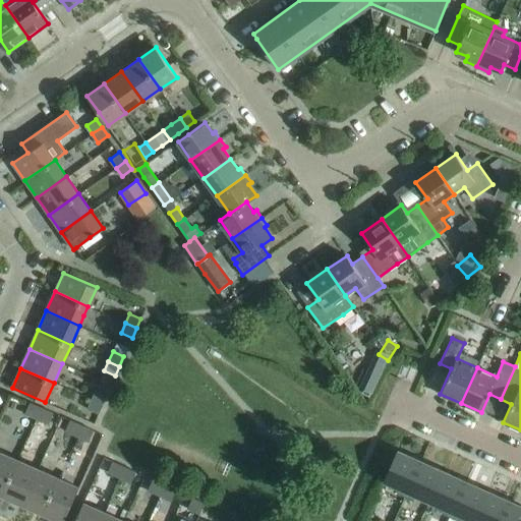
[(102,404),(107,395),(96,390),(92,400),(102,404)]
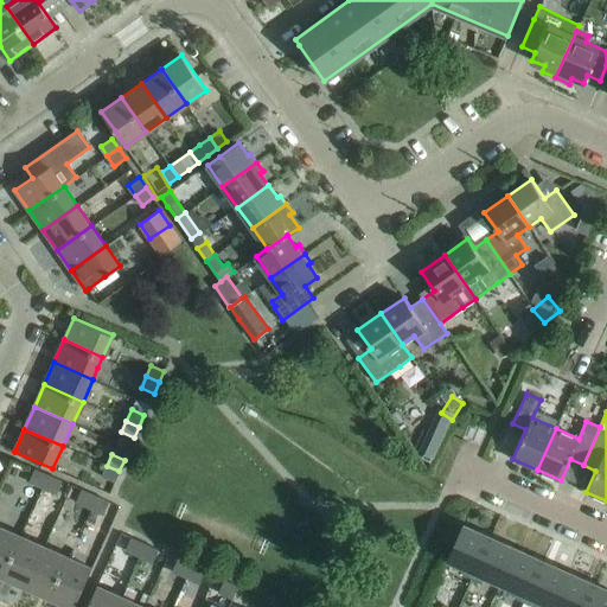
[(114,481),(119,471),(107,466),(102,477),(114,481)]
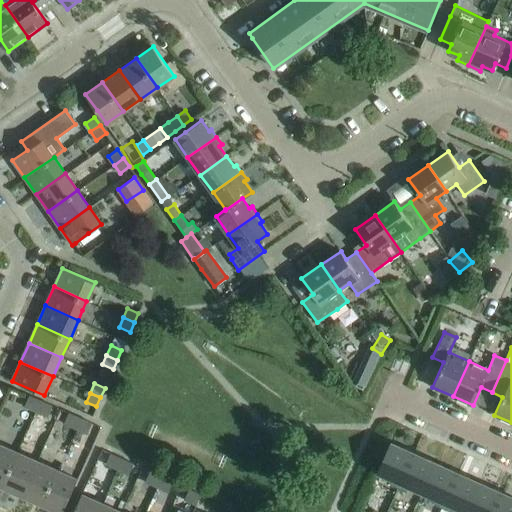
[(35,411),(40,400),(29,395),(24,406),(35,411)]
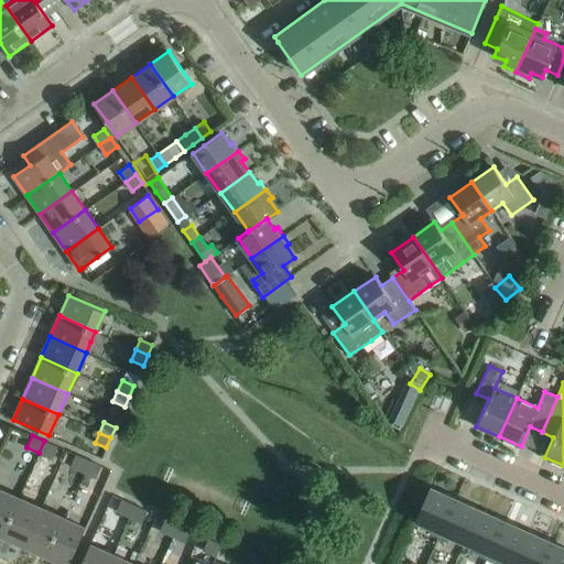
[(52,458),(57,446),(44,441),(39,453),(52,458)]
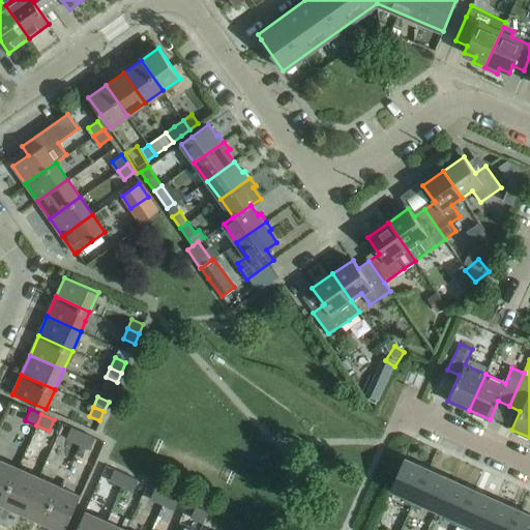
[(78,443),(83,432),(70,427),(65,438),(78,443)]
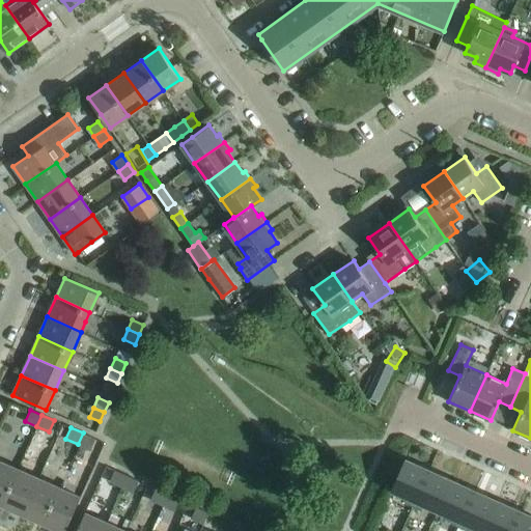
[(90,449),(94,438),(83,432),(78,444),(90,449)]
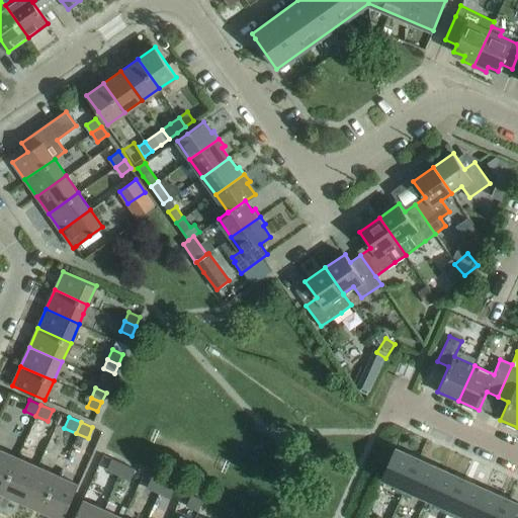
[(15,456),(0,448),(0,490),(2,492),(17,456),(16,455),(15,456)]
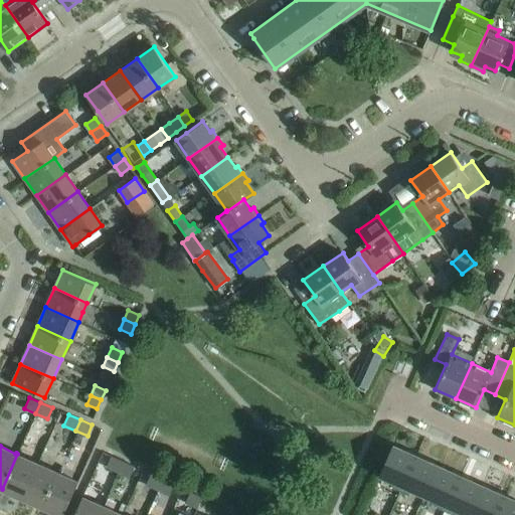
[(400,491),(415,456),(393,446),(380,475),(394,482),(392,487),(400,491)]
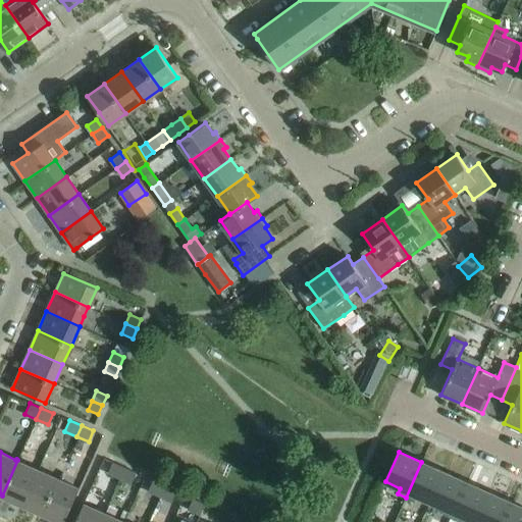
[(22,505),(38,469),(17,460),(2,496),(22,505)]
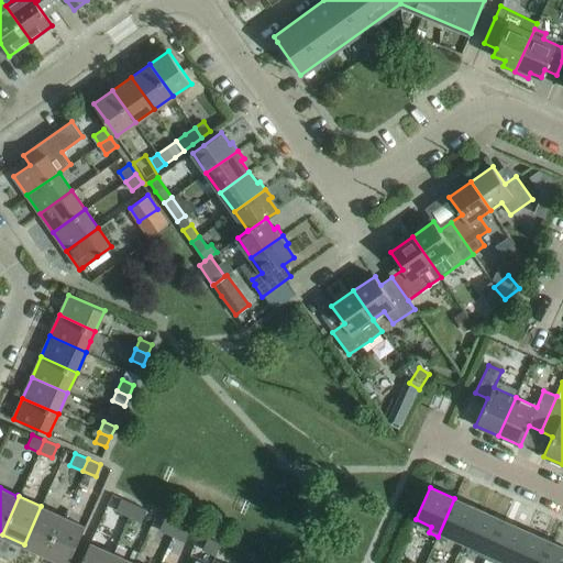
[(129,516),(133,504),(121,498),(116,510),(129,516)]
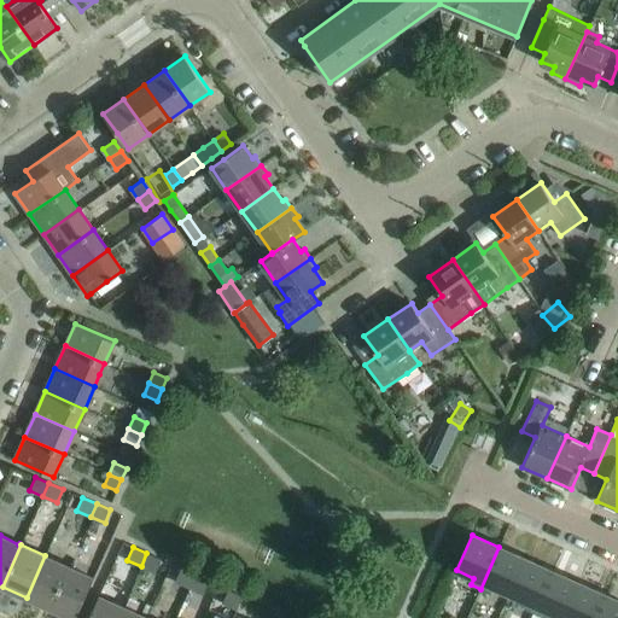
[(509,595),(526,558),(499,547),(481,589),(489,593),(491,587),(509,595)]
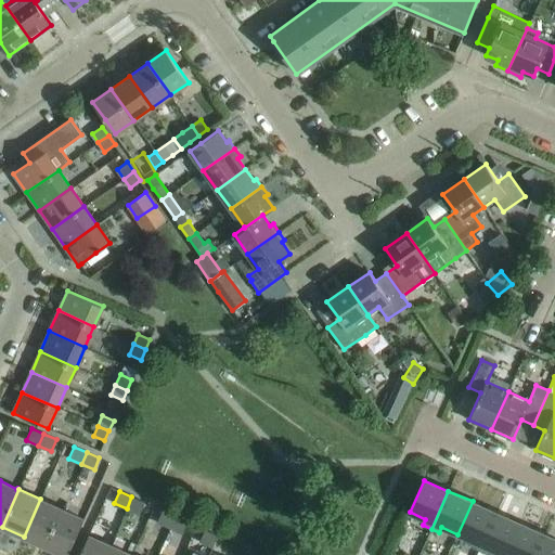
[(139,514),(144,502),(131,497),(127,508),(139,514)]
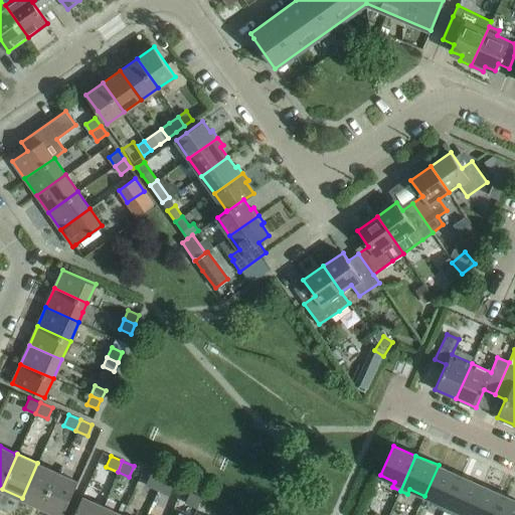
[(42,506),(57,472),(37,463),(22,498),(42,506)]
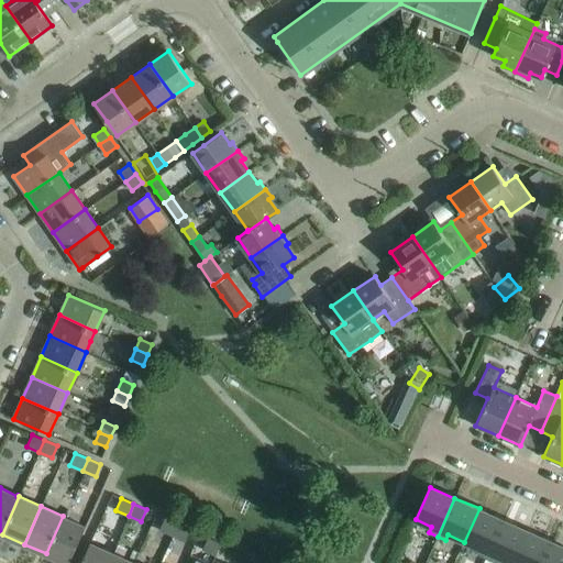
[(486,559),(504,520),(479,508),(464,542),(479,549),(477,554),(486,559)]
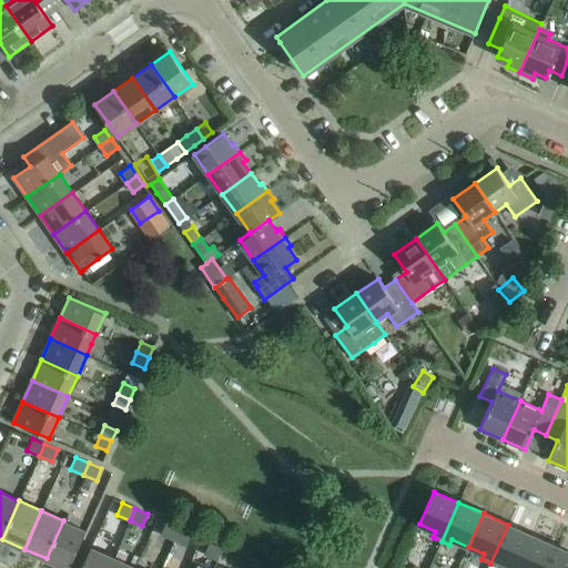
[(68,567),(69,567),(78,548),(87,530),(63,520),(47,558),(68,567)]
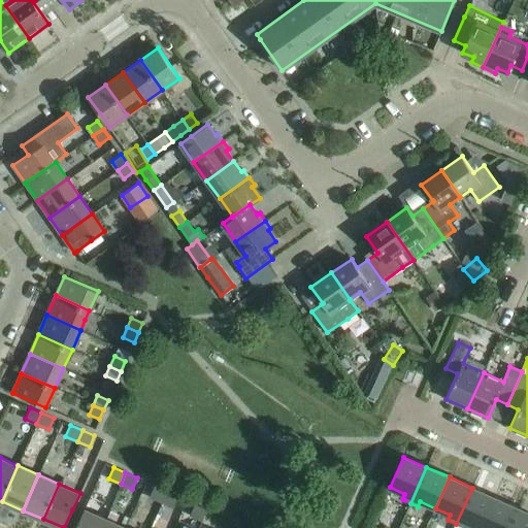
[(161,502),(166,491),(155,486),(150,497),(161,502)]
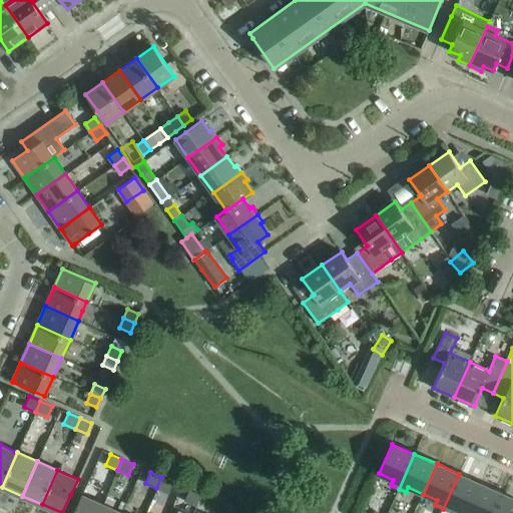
[(465,512),(467,512),(480,483),(459,474),(443,509),(451,512),(453,507),(465,512)]
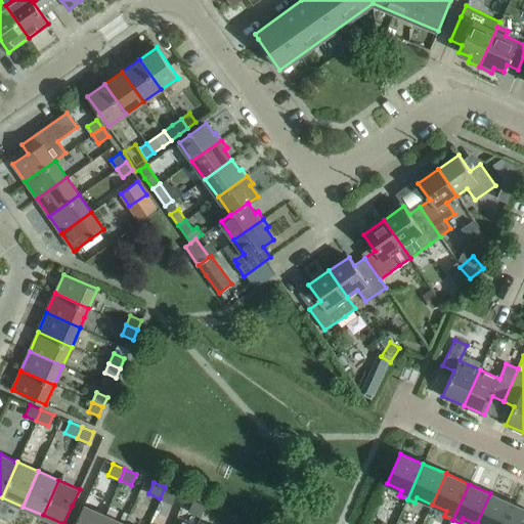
[(172,504),(177,492),(165,487),(160,498),(172,504)]
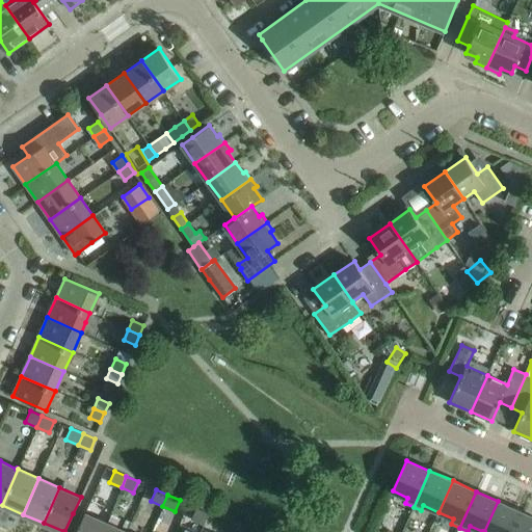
[(510,531),(521,511),(498,501),(484,531),(510,531)]
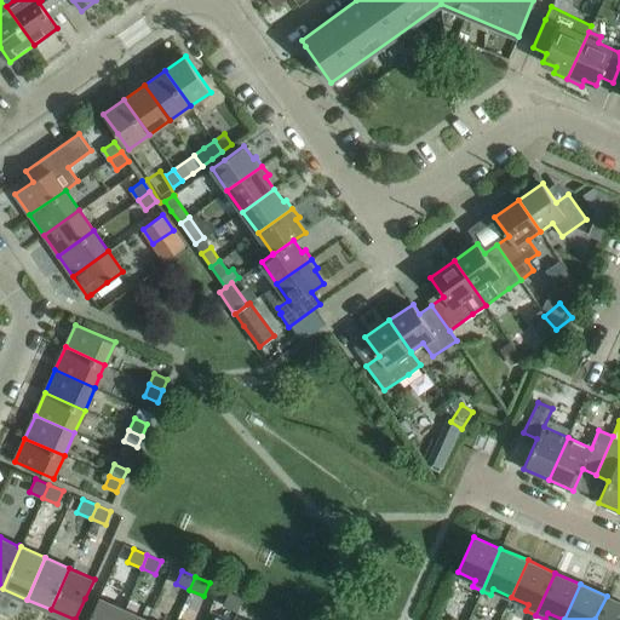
[(237,612),(244,598),(229,591),(223,604),(237,612)]
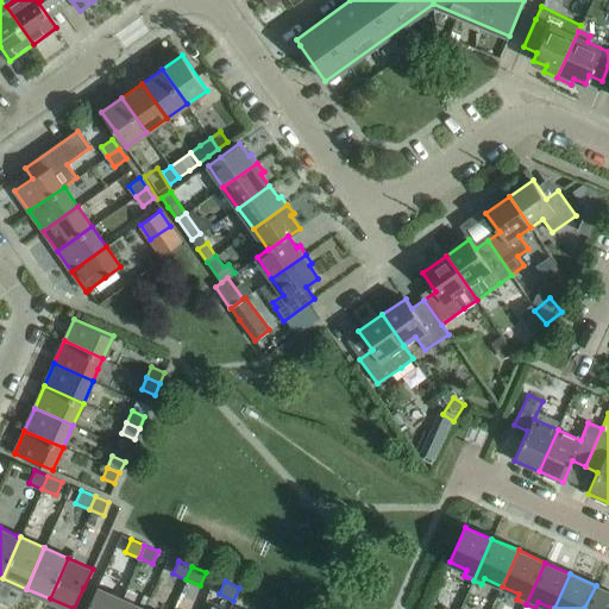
[(608,608),(608,590),(596,585),(584,608),(608,608)]
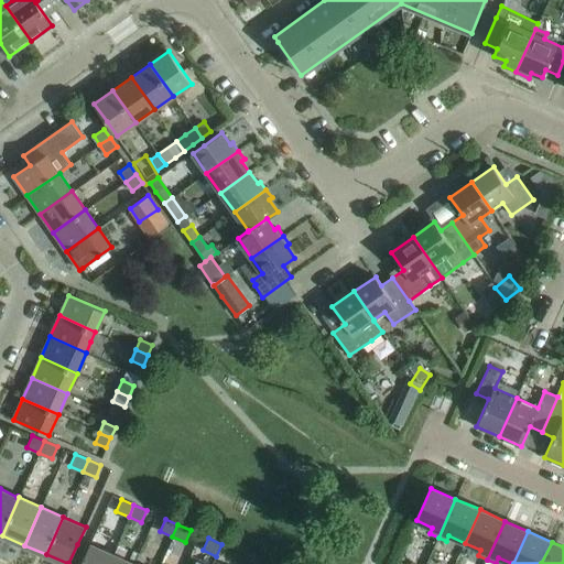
[(107,563),(112,553),(89,543),(80,563),(107,563)]
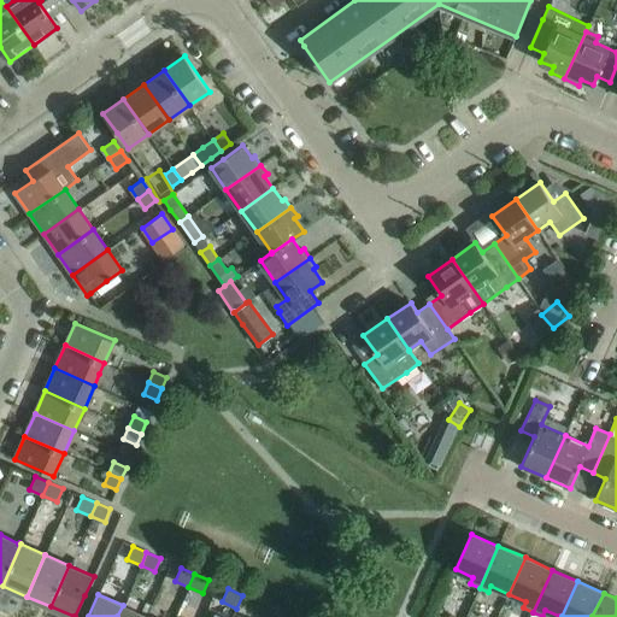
[(145,616),(146,616),(123,605),(117,616),(145,616)]
